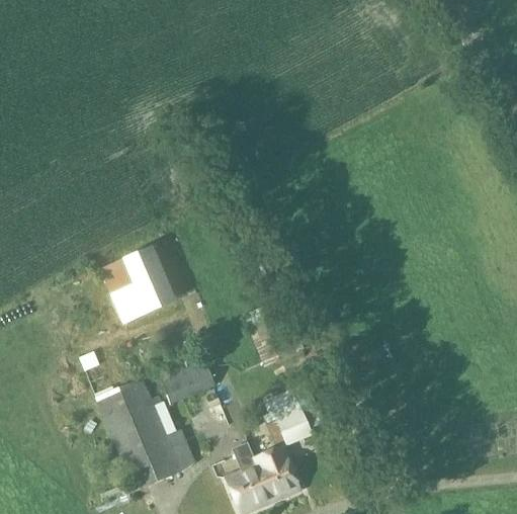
[(100,268),(122,320),(175,297),(153,245),(100,268)]
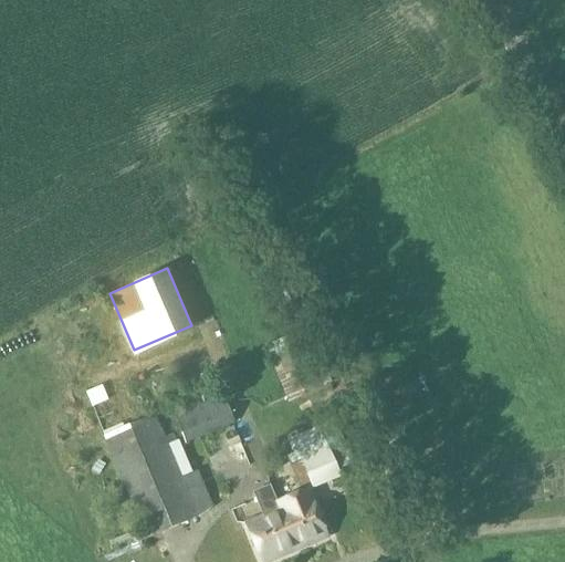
[(271,357),(289,399),(324,386),(323,383),(332,380),(325,363),(316,366),(307,343),(271,357)]
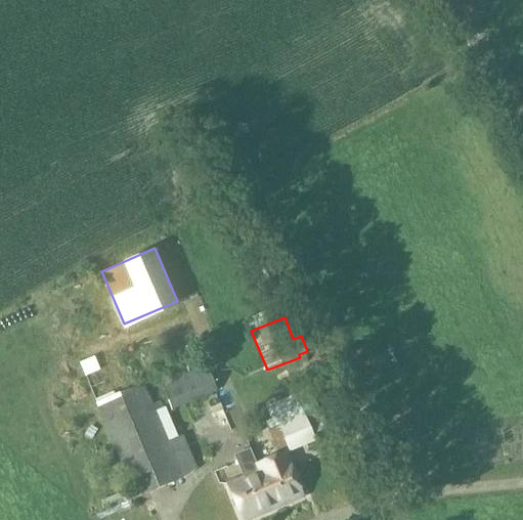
[(156,367),(172,406),(217,388),(201,348),(156,367)]
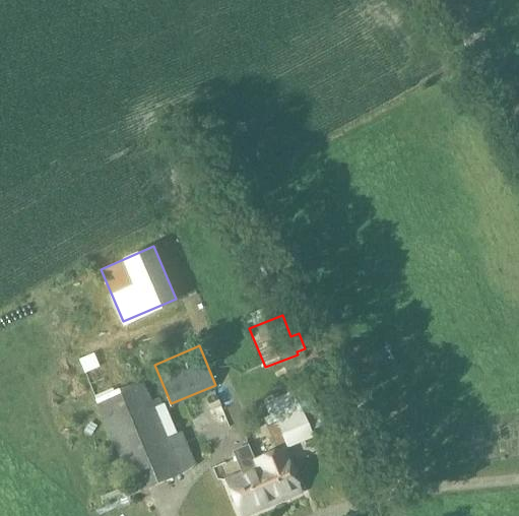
[(124,497),(135,492),(135,493),(182,472),(195,462),(182,429),(167,435),(142,379),(94,398),(130,480),(119,486),(124,497)]
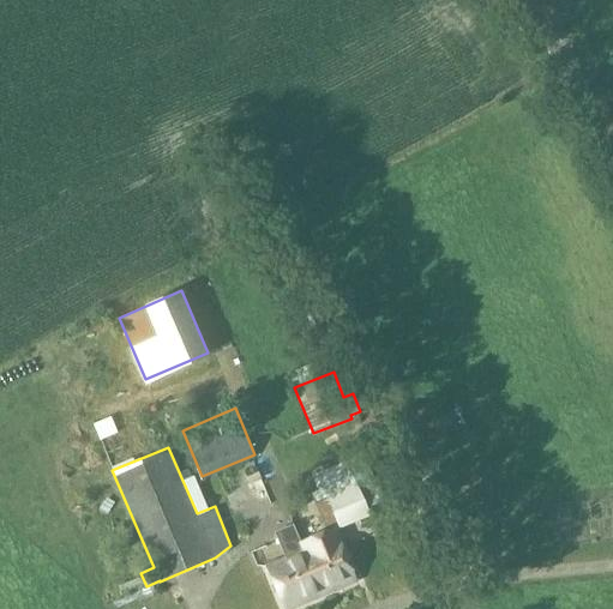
[(313,489),(330,531),(301,542),(304,549),(269,564),(286,608),(358,579),(337,529),(372,514),(361,487),(376,481),(364,452),(312,472),(318,487),(313,489)]
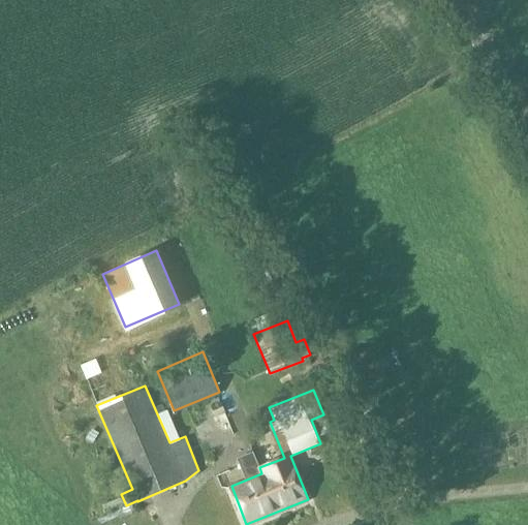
[(219,400),(211,404),(215,414),(224,411),(219,400)]
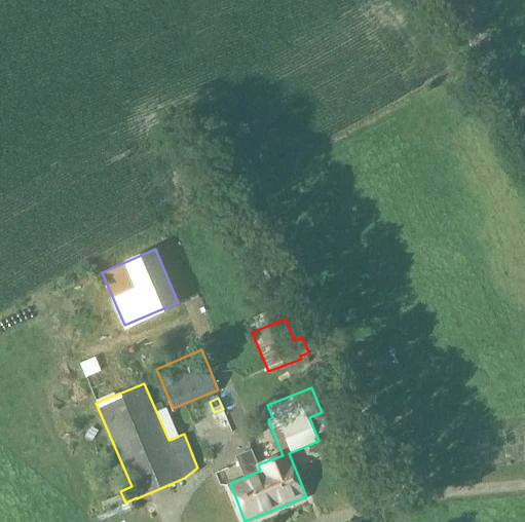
[(160,518),(161,521),(177,521),(174,513),(160,518)]
